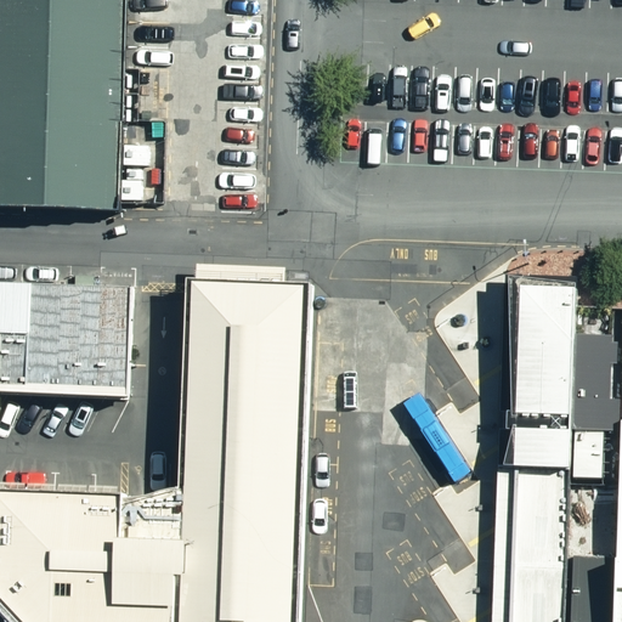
[(0,0),(0,203),(119,205),(122,0),(0,0)]
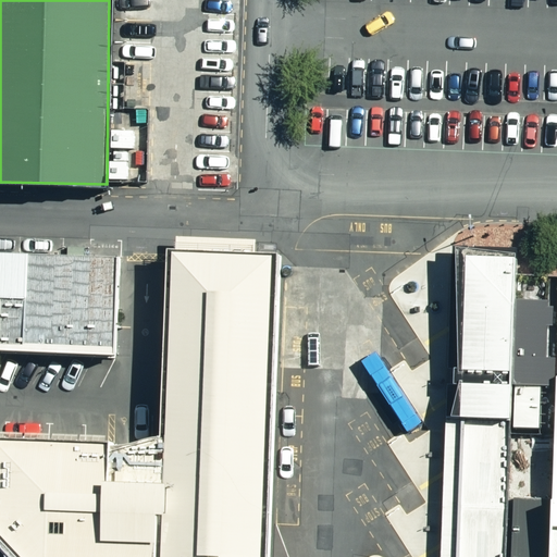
[(467,257),(516,258),(516,247),(449,245),(448,256),(443,421),(461,422),(462,375),(467,257)]
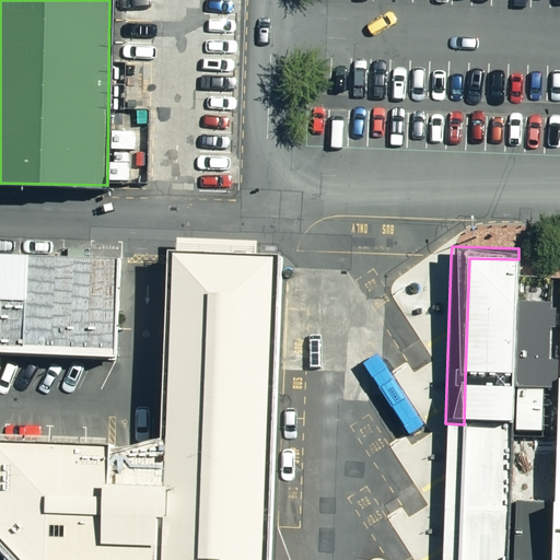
[(120,256),(0,252),(0,350),(116,356),(117,340),(120,256)]
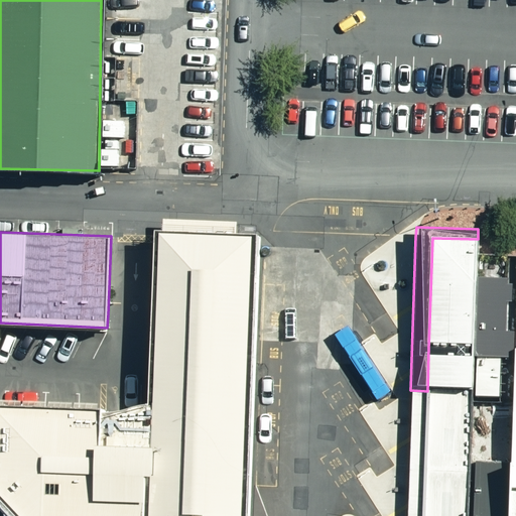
[(432,238),(428,348),(475,349),(476,276),(477,255),(478,246),(478,239),(432,238)]
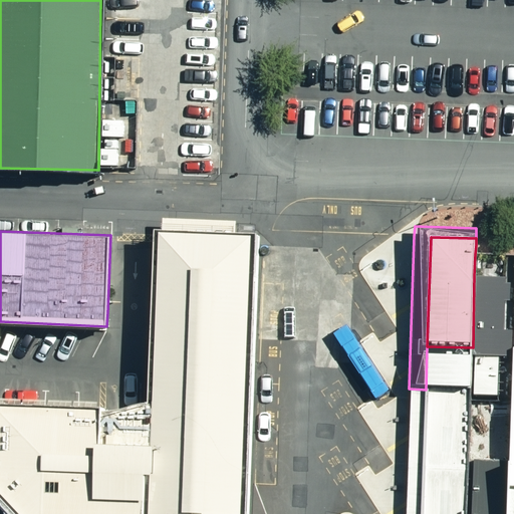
[(151,403),(0,395),(0,509),(4,513),(250,513),(259,251),(225,251),(155,249),(151,403)]
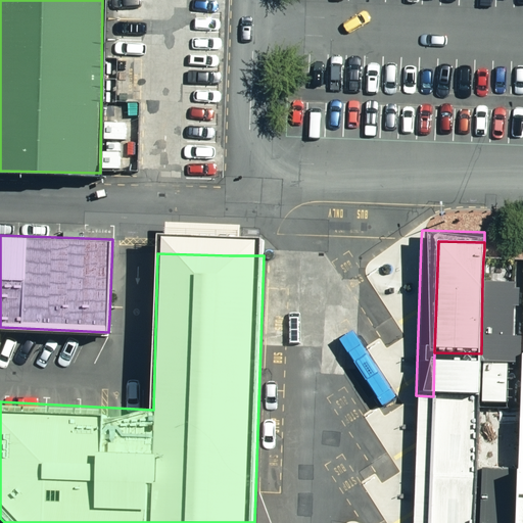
[(514,281),(482,280),(481,353),(481,361),(507,362),(520,362),(521,335),(512,335),(512,304),(518,304),(519,287),(513,287),(514,281)]
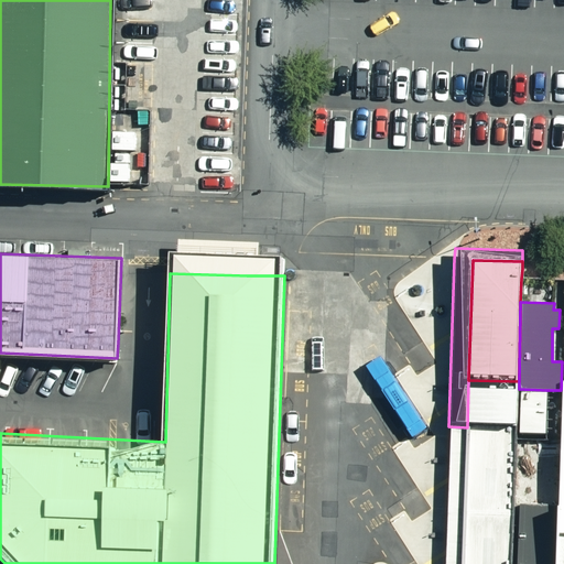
[(468,380),(467,427),(518,429),(519,389),(519,381),(468,380)]
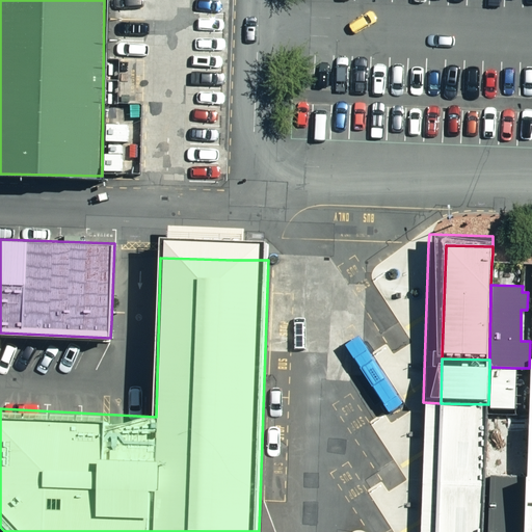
[(513,408),(515,368),(489,367),(488,404),(487,407),(513,408)]
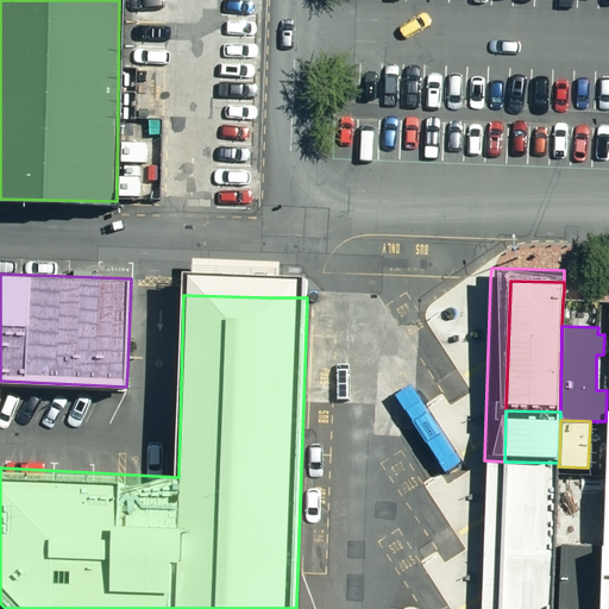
[(498,608),(500,586),(501,571),(504,462),(484,460),(481,608),(498,608)]
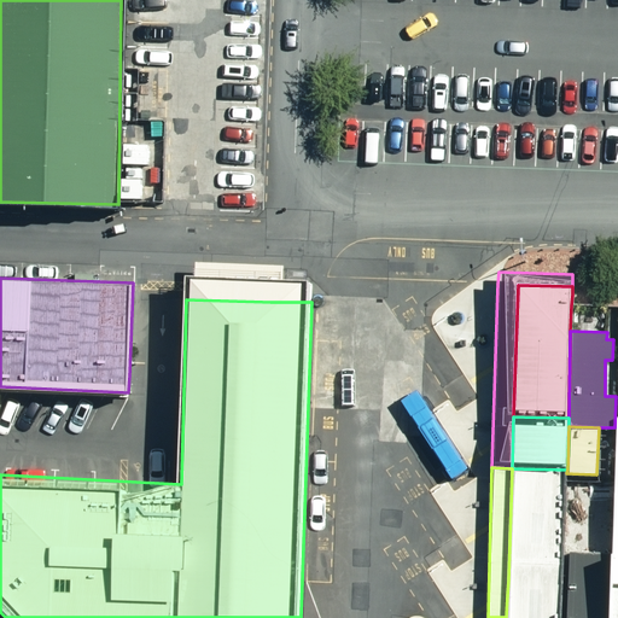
[(507,595),(506,617),(561,617),(563,596),(565,553),(566,473),(567,470),(512,468),(508,579),(507,595)]
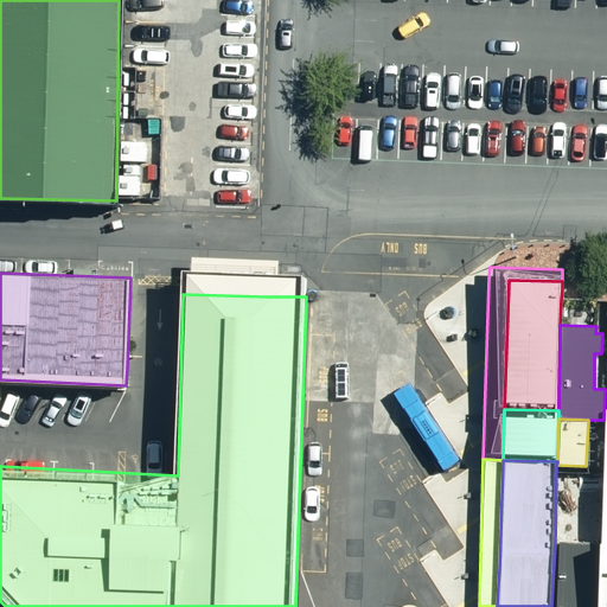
[(599,606),(601,544),(555,543),(553,586),(551,606),(599,606)]
